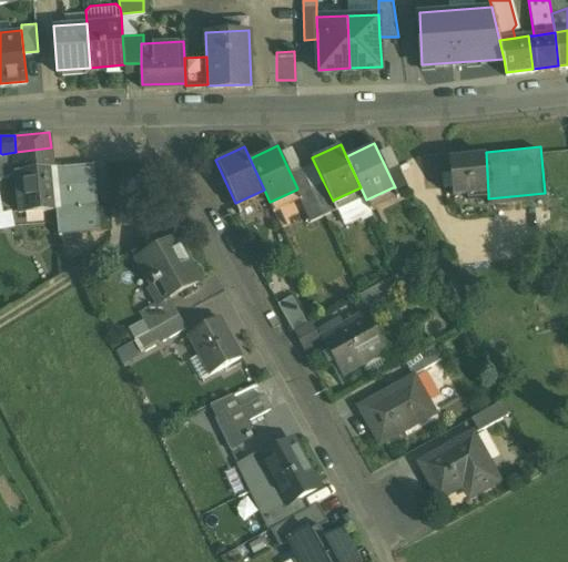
[(51,147),(16,152),(18,169),(53,165),(53,164),(51,147)]
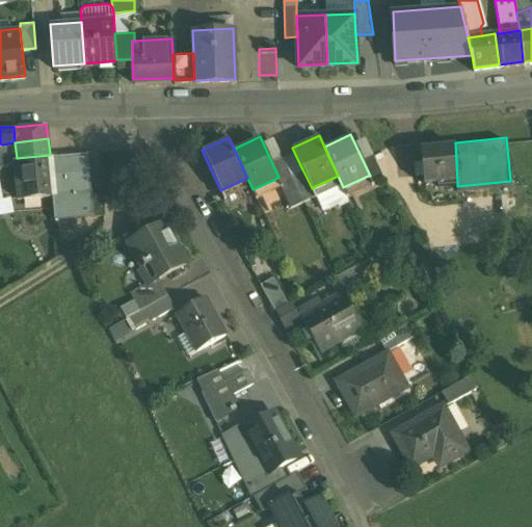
[(15,142),(2,145),(4,163),(11,159),(15,159),(17,159),(17,158),(15,142)]
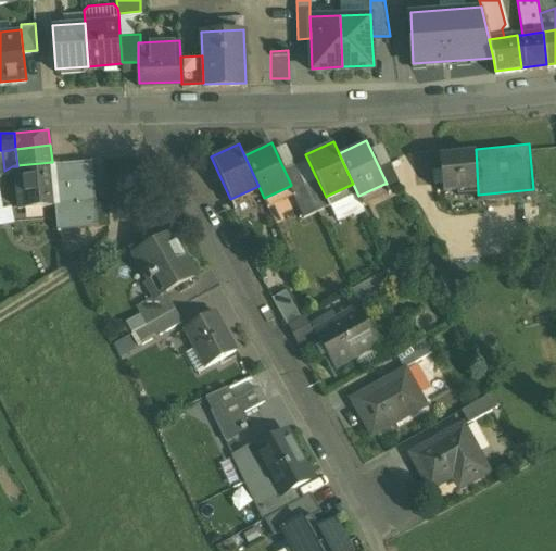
[(475,149),(439,152),(443,189),(457,187),(457,191),(478,190),(476,149),(475,149)]
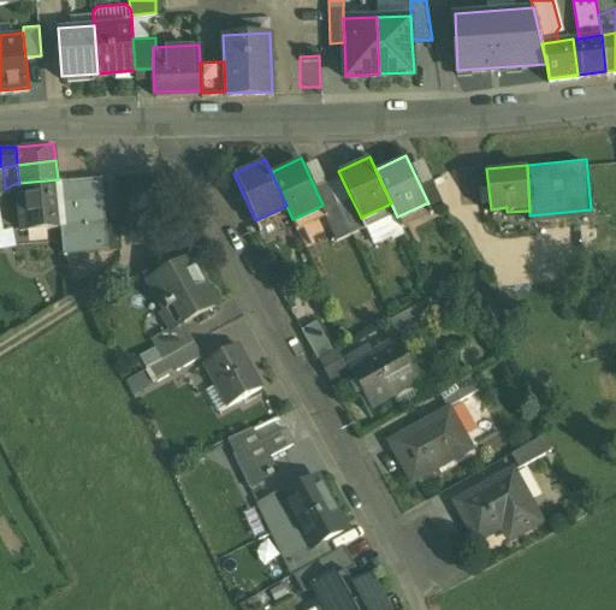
[(155,171),(142,172),(144,199),(158,197),(155,171)]
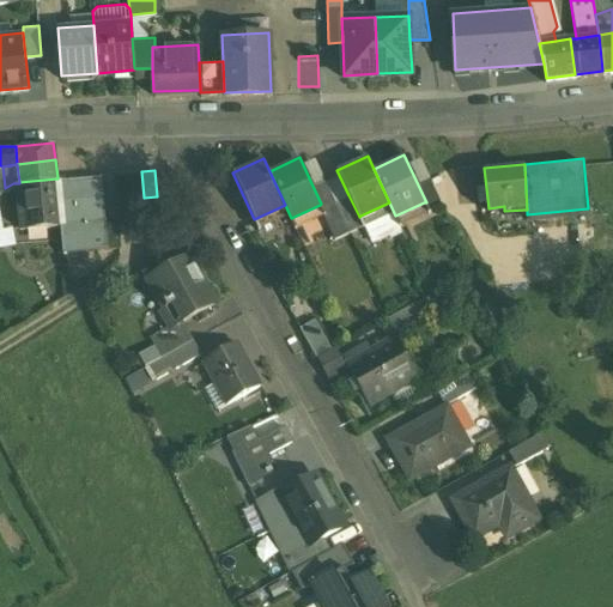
[(141,171),(114,174),(119,218),(104,219),(107,246),(120,244),(119,226),(146,224),(144,198),(141,171)]
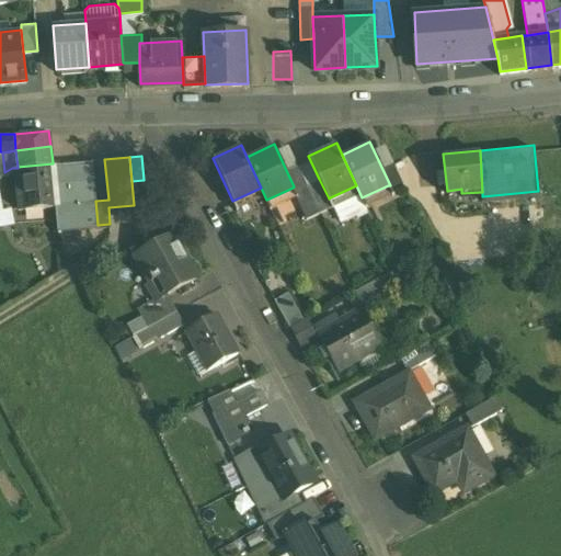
[(92,159),(53,162),(53,163),(55,203),(57,229),(98,225),(95,201),(92,159)]
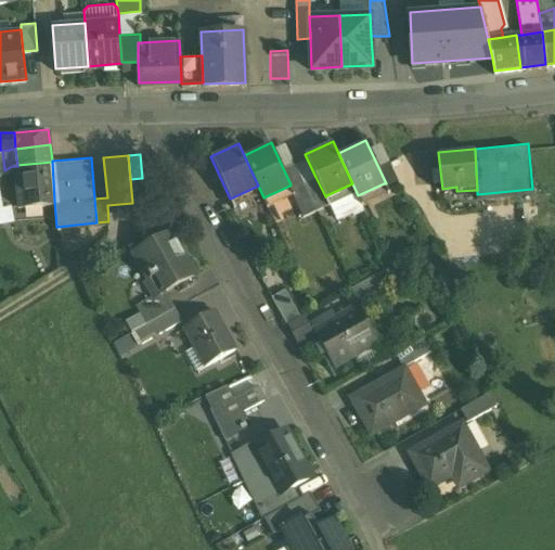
[(400,183),(388,157),(376,163),(386,183),(384,183),(387,190),(400,183)]
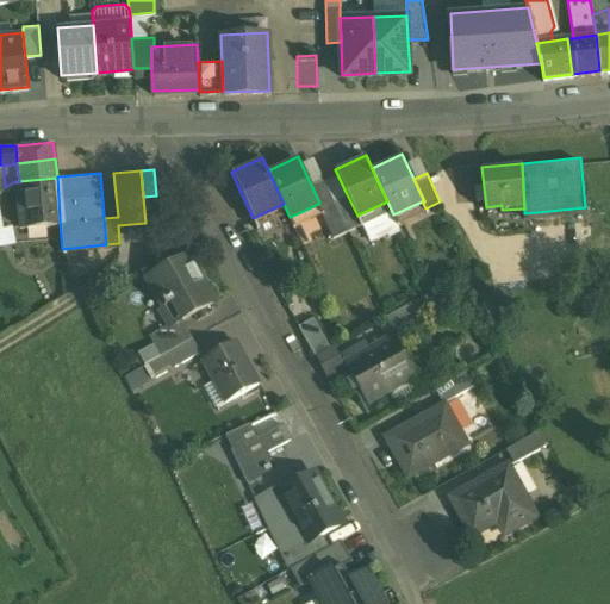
[(334,200),(323,176),(310,182),(319,203),(321,206),(334,200)]
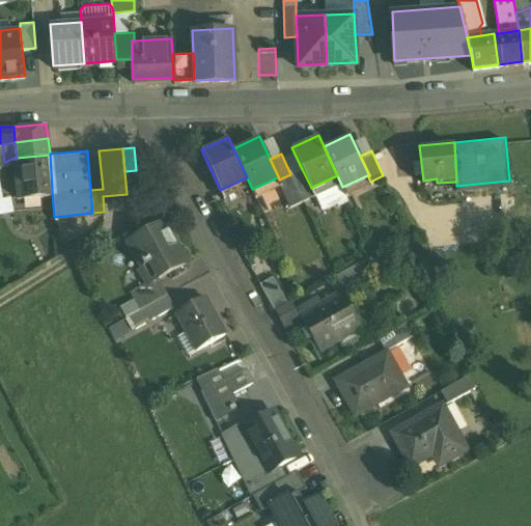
[(50,155),(17,158),(17,159),(20,194),(52,192),(50,155)]
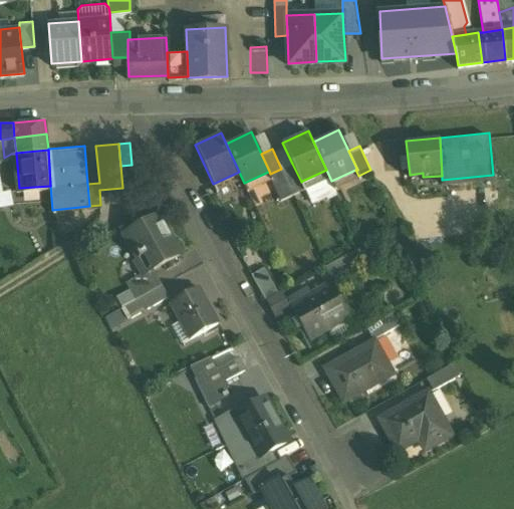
[(301,182),(292,164),(281,169),(292,193),(303,188),(305,187),(302,181),(301,182)]
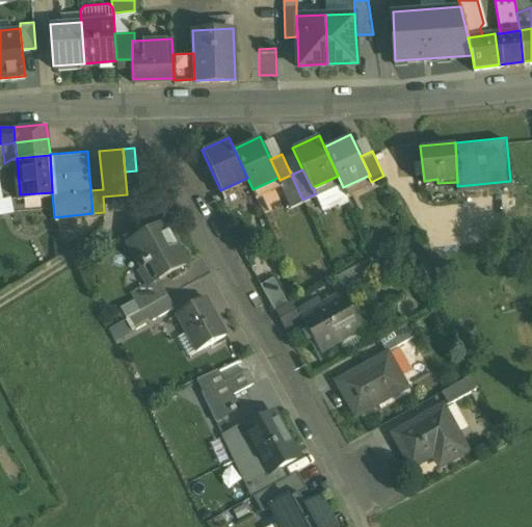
[(302,200),(291,175),(280,180),(278,177),(277,178),(290,205),(302,200)]
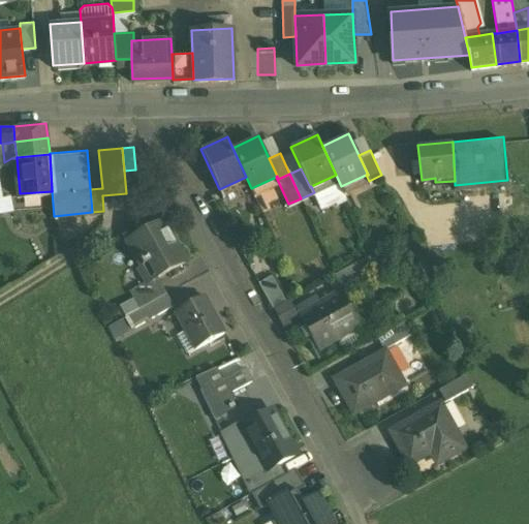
[(336,175),(311,186),(314,192),(312,193),(313,193),(314,193),(319,205),(335,197),(337,203),(346,197),(341,186),(336,175)]
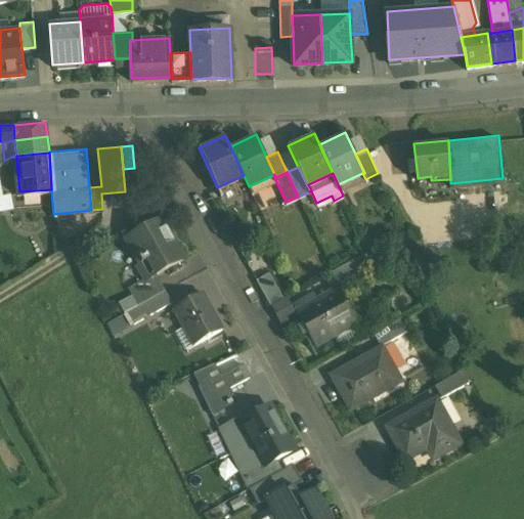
[(161,217),(126,236),(147,274),(148,276),(156,272),(183,257),(161,217)]
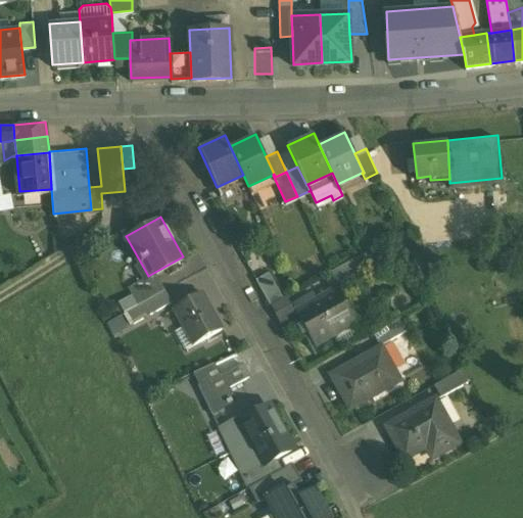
[(350,259),(327,271),(334,283),(357,271),(350,259)]
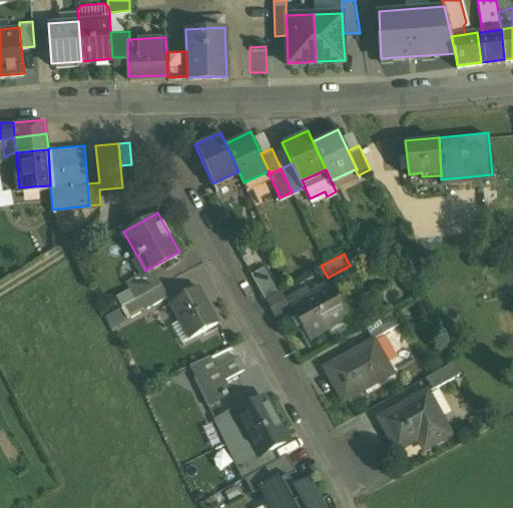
[(264,266),(250,273),(265,297),(277,290),(264,266)]
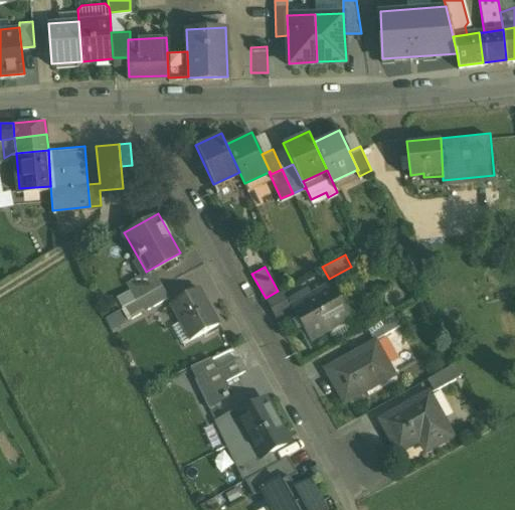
[(153,268),(146,272),(145,270),(129,279),(139,296),(162,284),(153,268)]
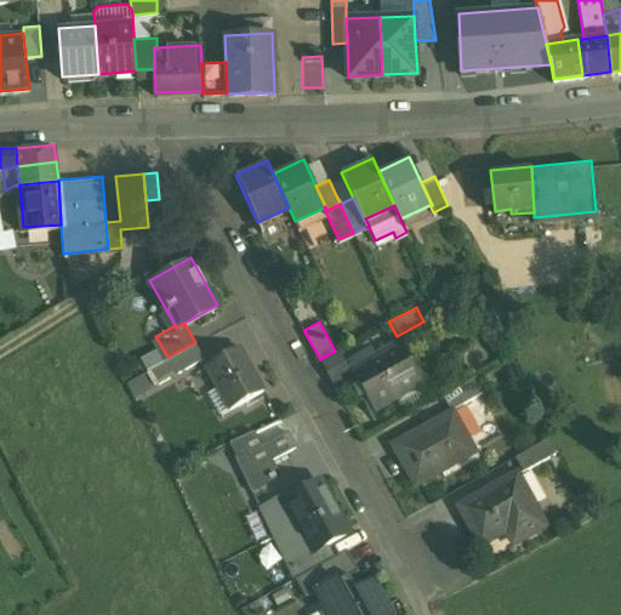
[(399,341),(352,366),(374,405),(420,380),(399,341)]
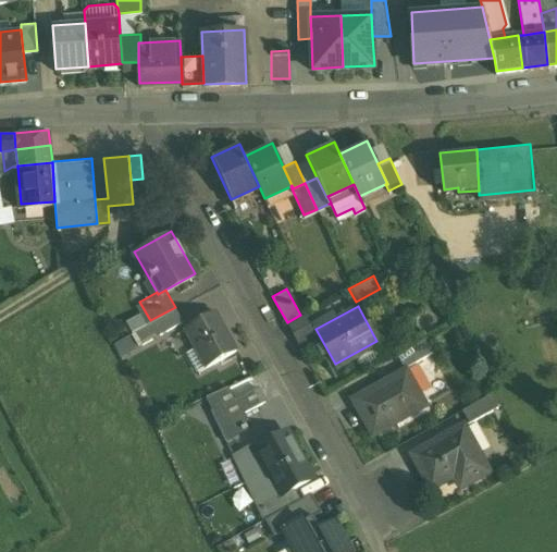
[(150,320),(135,329),(141,342),(182,319),(175,307),(150,320)]
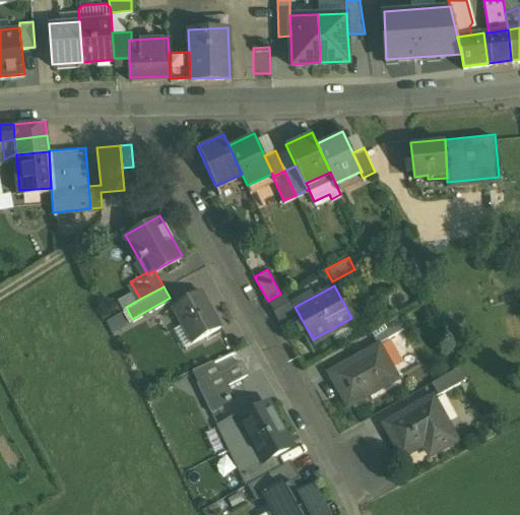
[(201,288),(173,304),(192,339),(220,324),(201,288)]
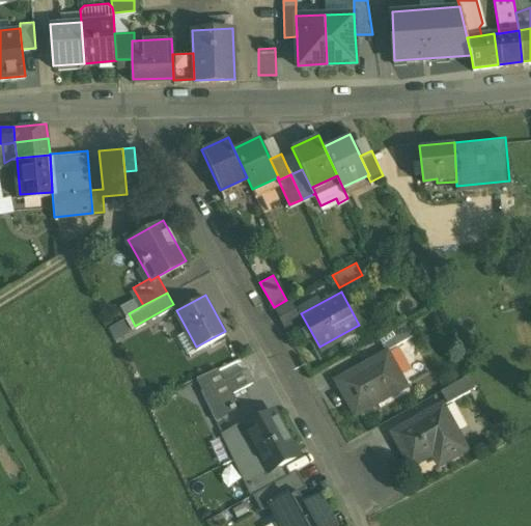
[(404,322),(378,336),(385,350),(412,334),(404,322)]
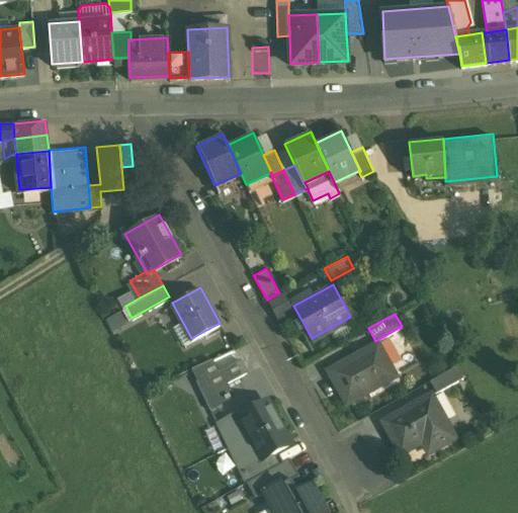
[(376,342),(328,369),(346,402),(395,374),(376,342)]
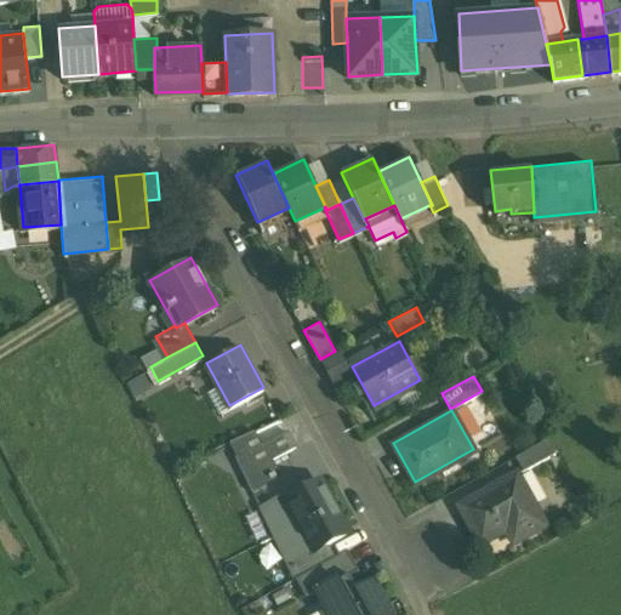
[(279,416),(229,440),(251,487),(275,474),(268,460),(295,444),(279,416)]
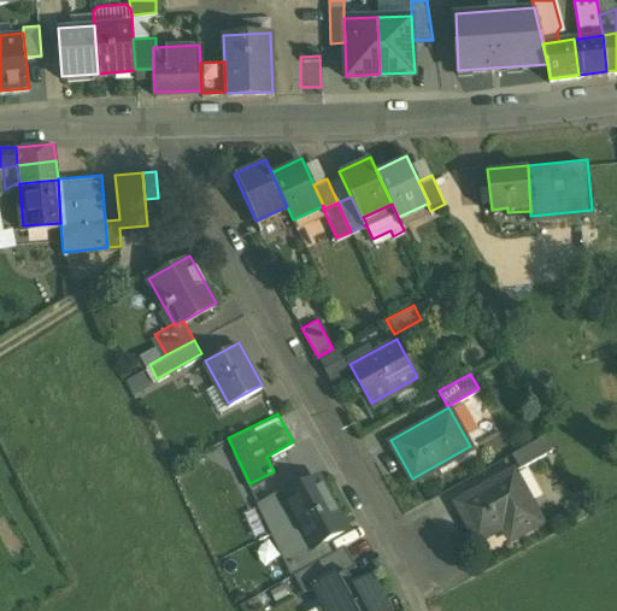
[(542,435),(511,452),(519,466),(551,448),(542,435)]
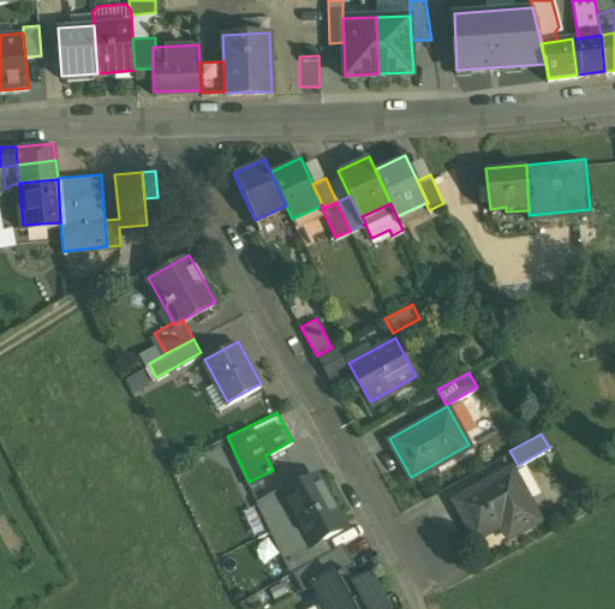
[(511,467),(454,499),(475,537),(509,518),(517,530),(538,518),(511,467)]
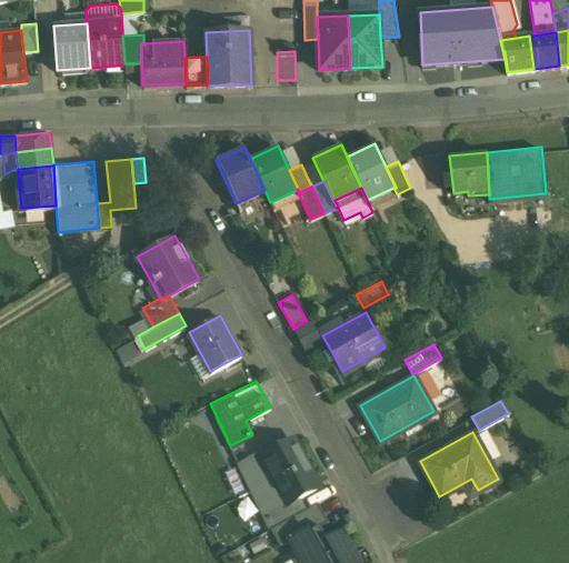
[(236,463),(263,515),(299,495),(318,485),(293,439),(281,444),(279,440),(236,463)]
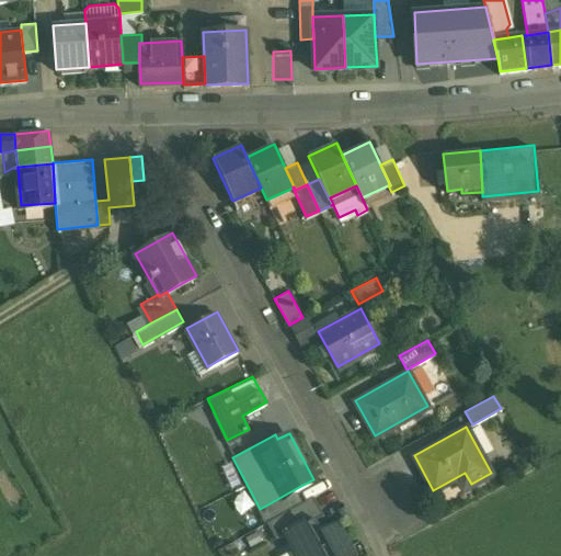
[(260,509),(266,521),(301,501),(295,489),(260,509)]
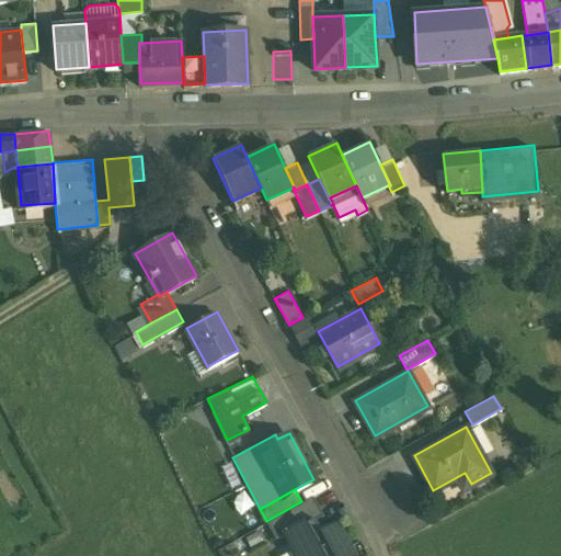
[(301,501),(266,521),(275,536),(284,532),(284,530),(302,520),(305,523),(315,518),(315,519),(324,513),(313,495),(301,501)]
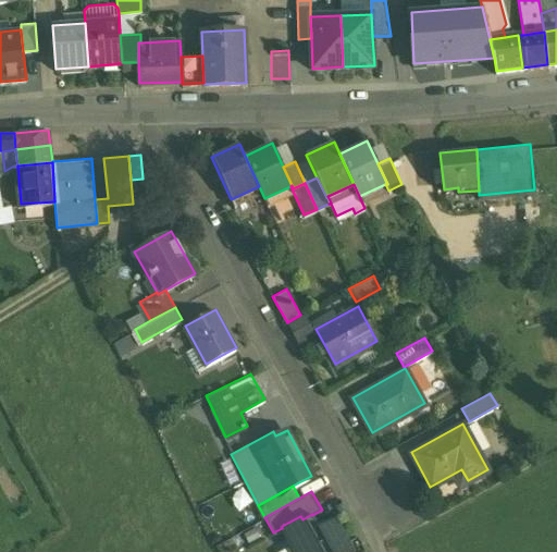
[(312,514),(302,519),(300,516),(282,526),(282,528),(295,551),(351,551),(354,551),(334,517),(319,526),(312,515),(312,514)]
